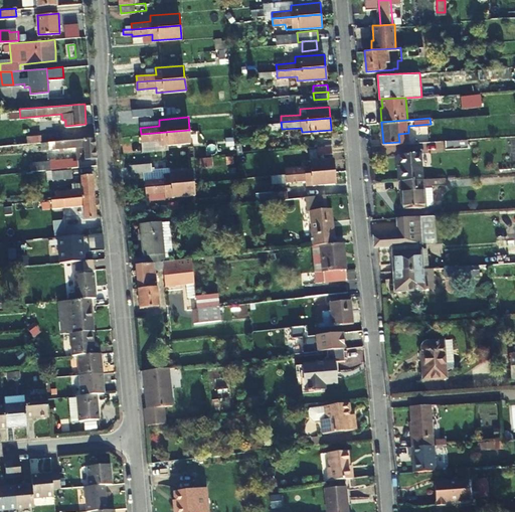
[(159,126),(159,120),(140,121),(140,128),(159,126)]
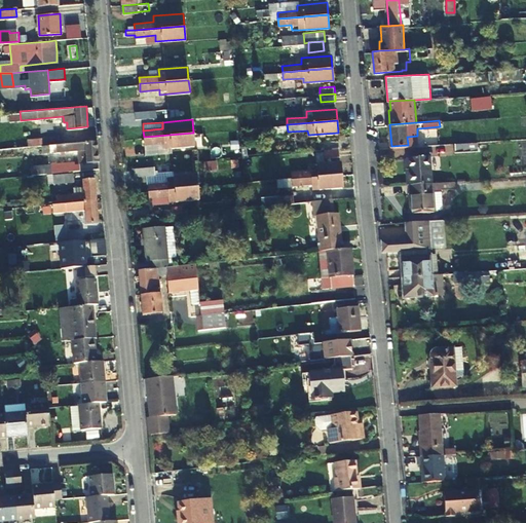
[(193,133),(144,137),(144,144),(163,142),(164,149),(194,146),(193,133)]
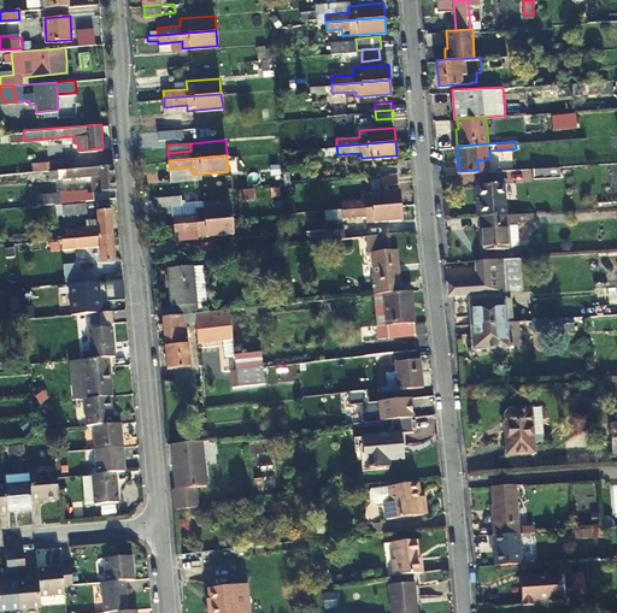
[(112,164),(52,169),(52,177),(60,177),(59,174),(64,172),(64,177),(97,175),(98,189),(117,188),(115,164),(112,164)]
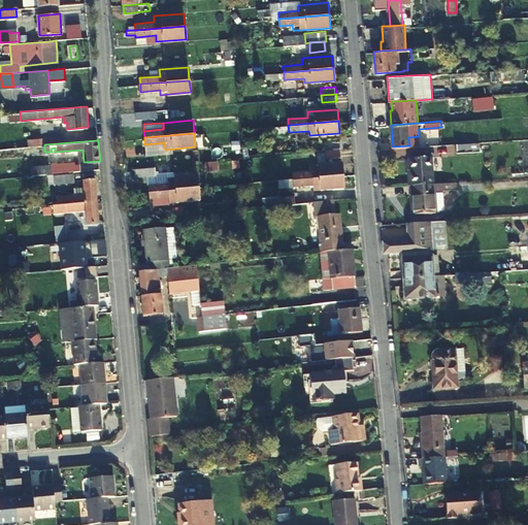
[(328,150),(340,149),(340,140),(327,141),(328,150)]
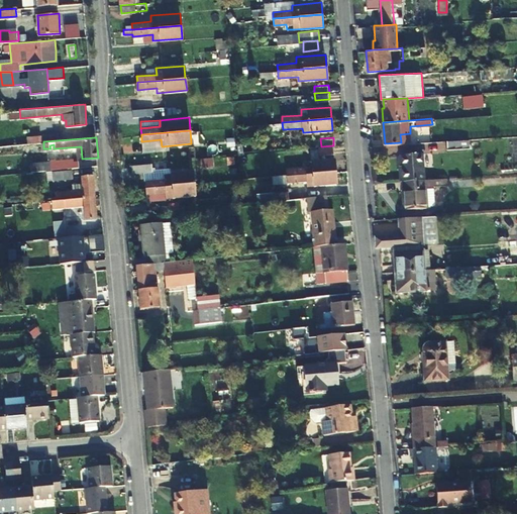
[(333,145),(321,146),(321,155),(334,153),(333,145)]
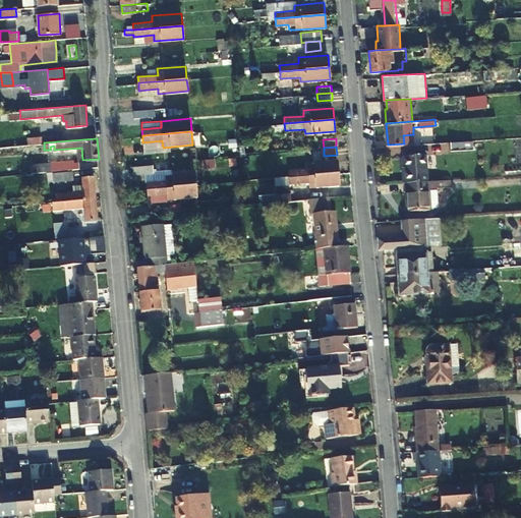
[(403,181),(427,180),(426,154),(404,155),(405,169),(403,170),(403,181)]
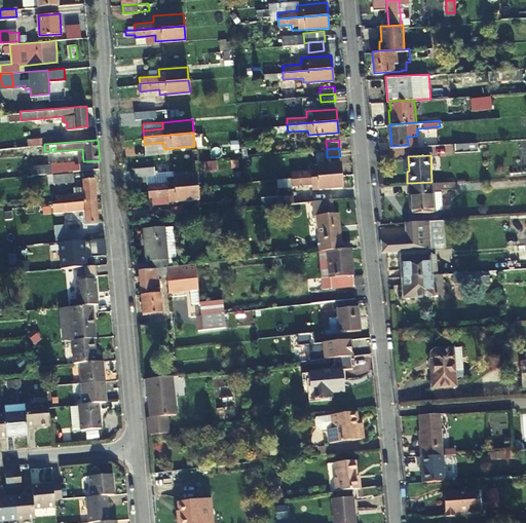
[(75,170),(75,161),(51,163),(51,166),(52,172),(54,172),(75,170)]
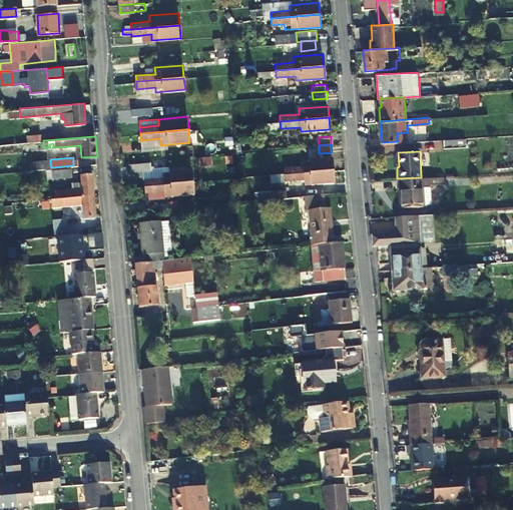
[(285,173),(333,168),(332,158),(304,160),(304,164),(284,166),(285,173)]
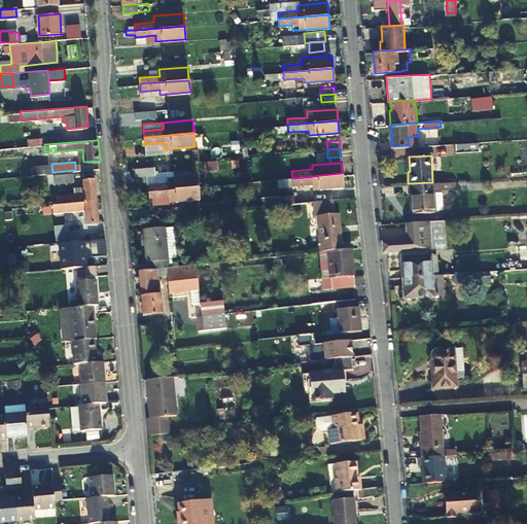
[(137,175),(151,173),(150,165),(136,166),(137,175)]
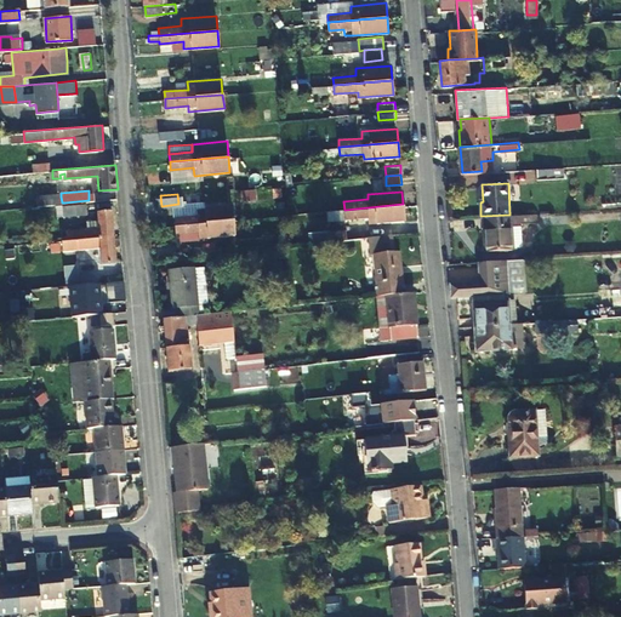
[(89,204),(77,204),(78,213),(89,213),(89,204)]
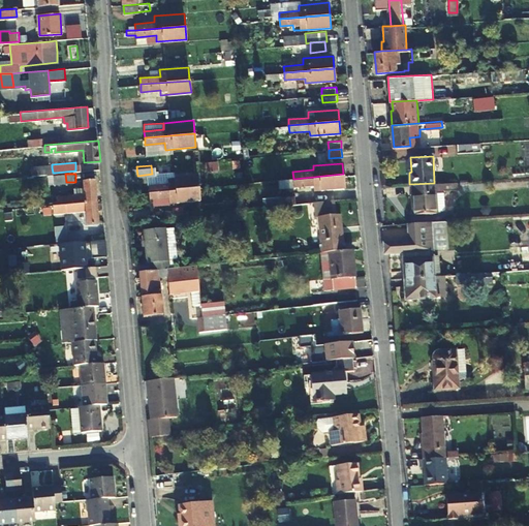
[(149,191),(198,187),(197,174),(166,177),(166,184),(148,185),(149,191)]
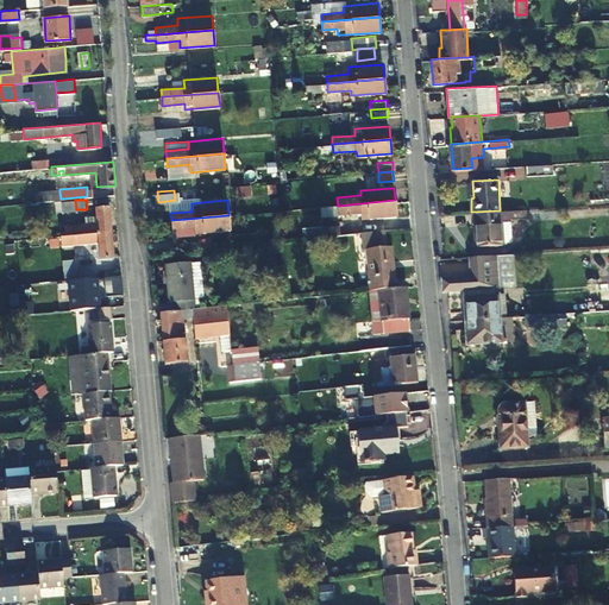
[(395,200),(338,206),(338,214),(362,212),(362,218),(396,215),(395,200)]
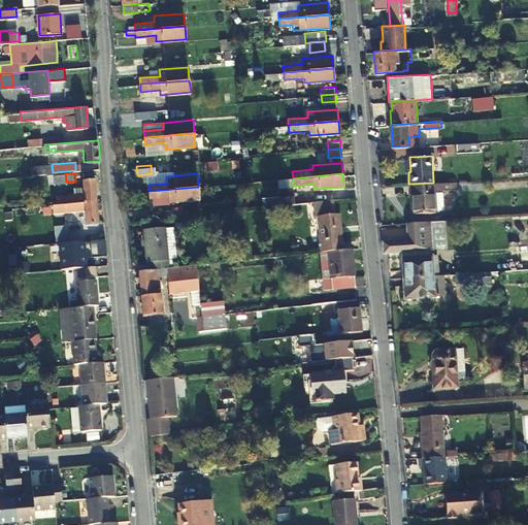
[(58,204),(97,200),(95,178),(84,178),(84,187),(75,188),(76,195),(58,197),(58,204)]
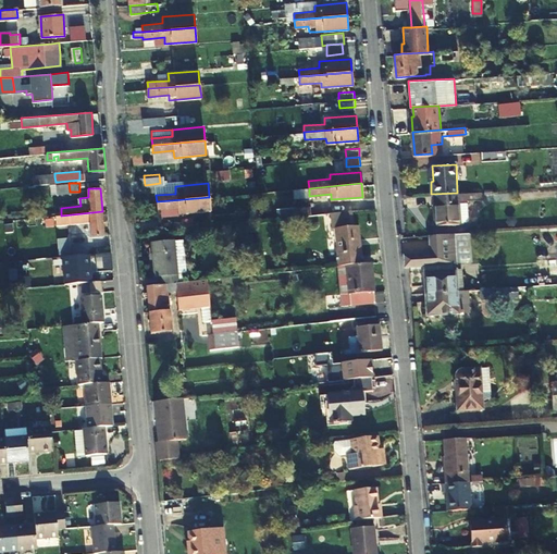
[(457,193),(431,194),(432,204),(435,204),(436,224),(459,222),(458,202),(461,202),(461,193),(457,193)]
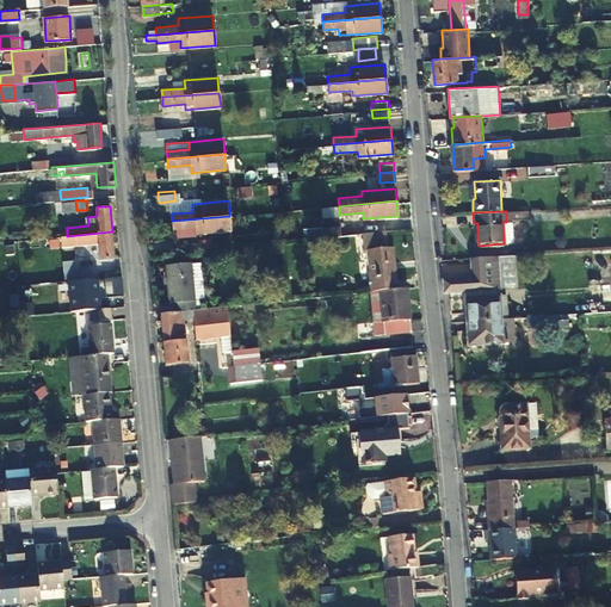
[(229,216),(172,221),(172,228),(196,227),(196,233),(230,230),(229,216)]
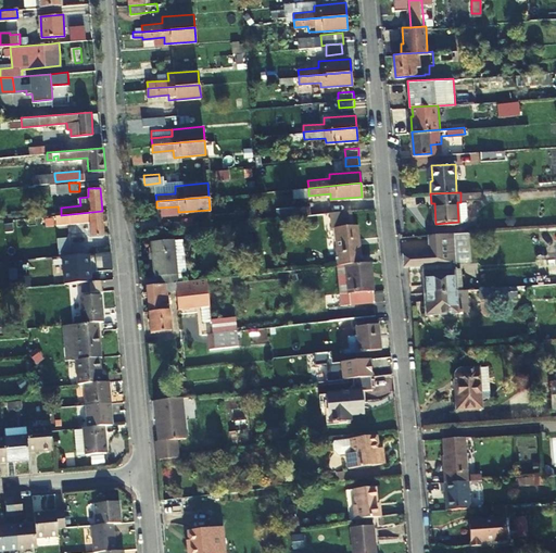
[(362,261),(357,223),(352,224),(351,209),(329,211),(330,226),(332,226),(337,264),(345,263),(362,261)]
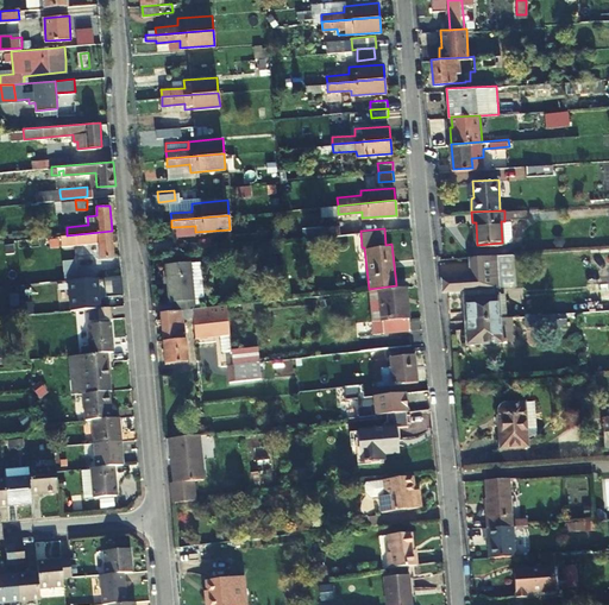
[(67,235),(41,238),(43,254),(63,253),(62,251),(62,246),(99,243),(100,258),(114,256),(112,231),(67,235)]
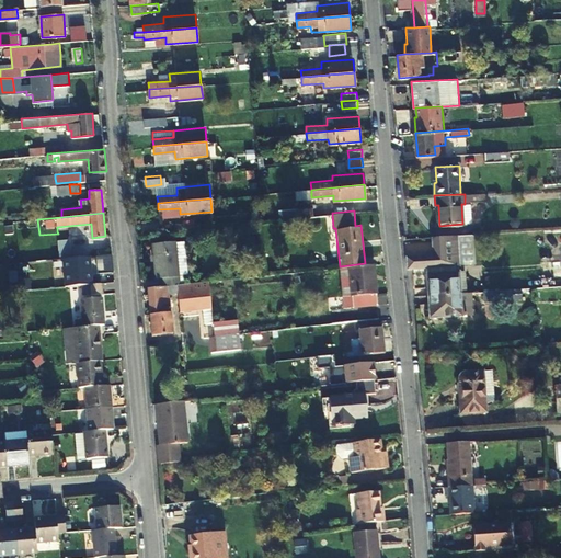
[(152,228),(168,227),(167,219),(151,220),(152,228)]
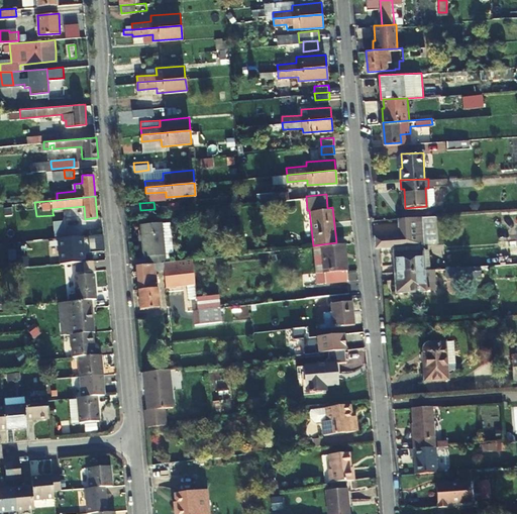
[(53,209),(53,213),(80,210),(81,219),(85,219),(84,206),(53,209)]
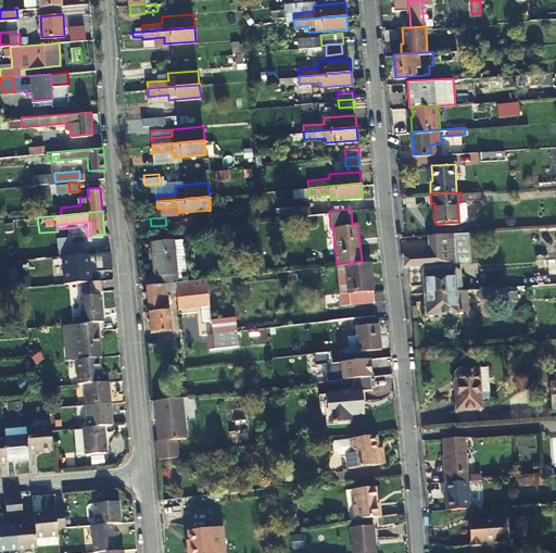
[(411,265),(424,264),(455,262),(456,262),(454,239),(454,236),(431,237),(432,251),(404,253),(404,265),(406,265),(411,265)]
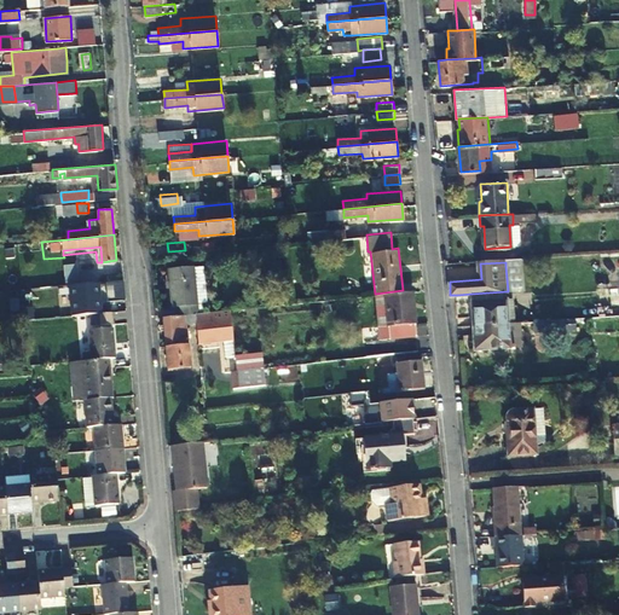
[(76,283),(88,282),(86,264),(64,265),(65,276),(76,274),(76,283)]
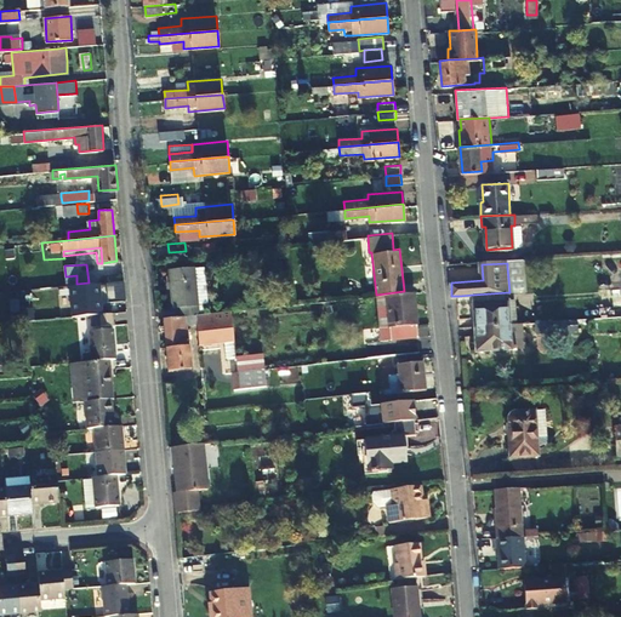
[(198,266),(201,301),(211,300),(208,264),(198,266)]
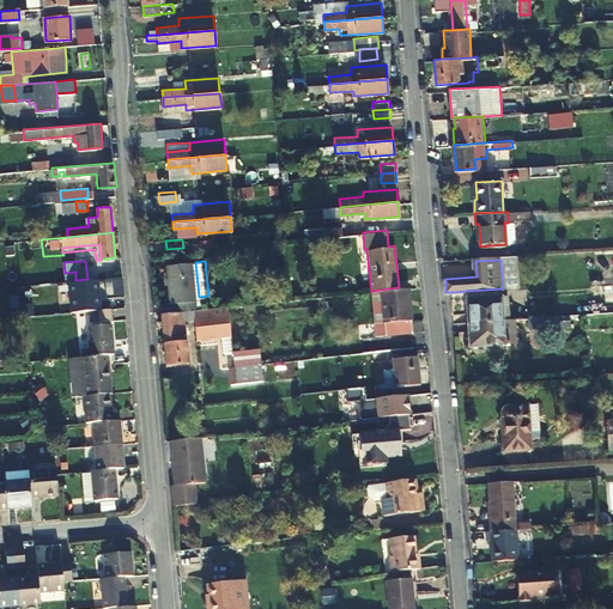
[(199,297),(195,262),(170,265),(173,300),(181,299),(182,310),(186,309),(195,309),(200,308),(199,297)]
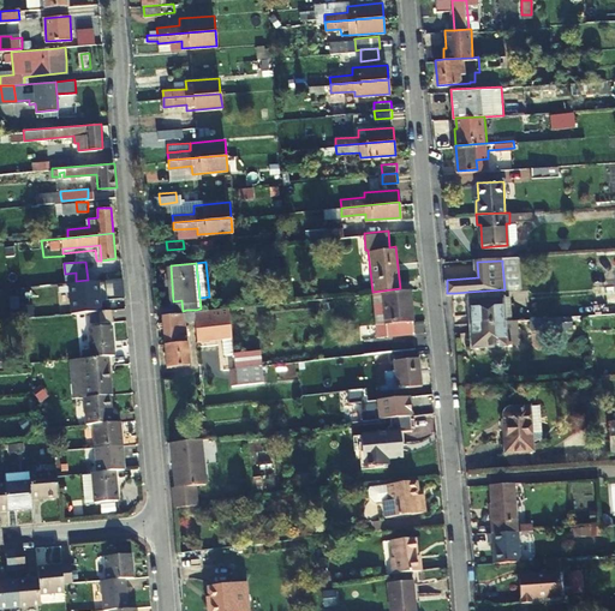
[(400,288),(382,291),(386,334),(412,331),(407,287),(400,288)]
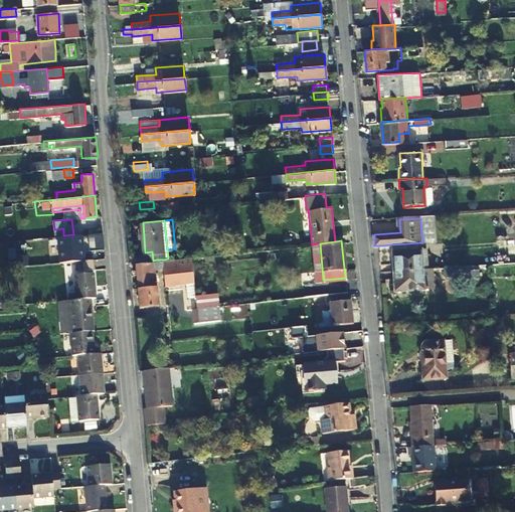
[(394,269),(422,268),(421,247),(421,242),(392,244),(394,269)]
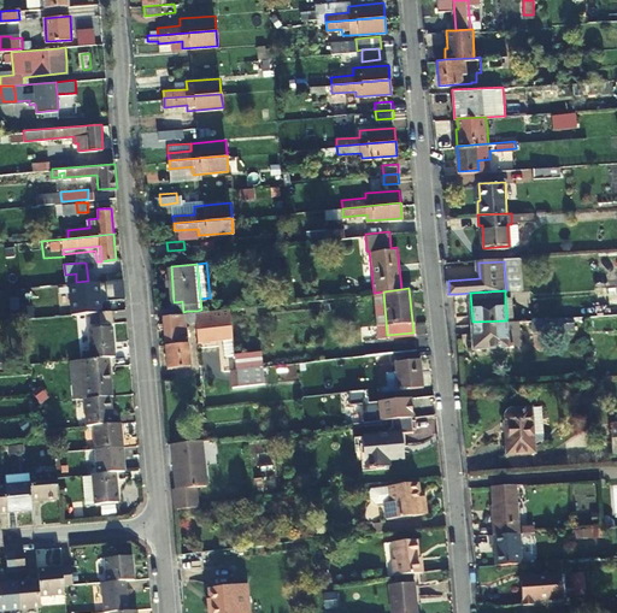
[(199,335),(199,339),(234,335),(230,306),(201,310),(197,311),(198,318),(212,317),(213,324),(198,326),(199,335)]
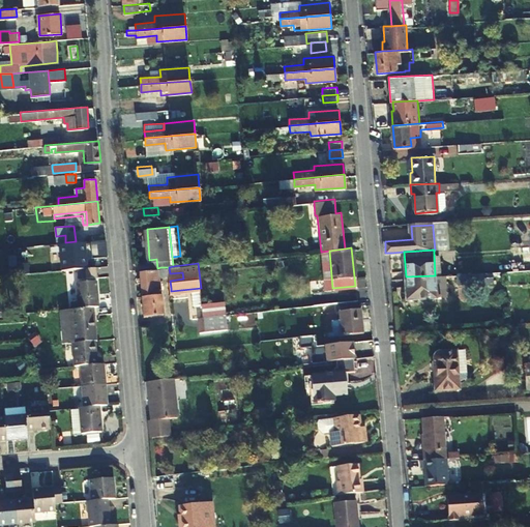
[(153,288),(163,288),(160,267),(157,268),(142,269),(144,295),(154,294),(153,288)]
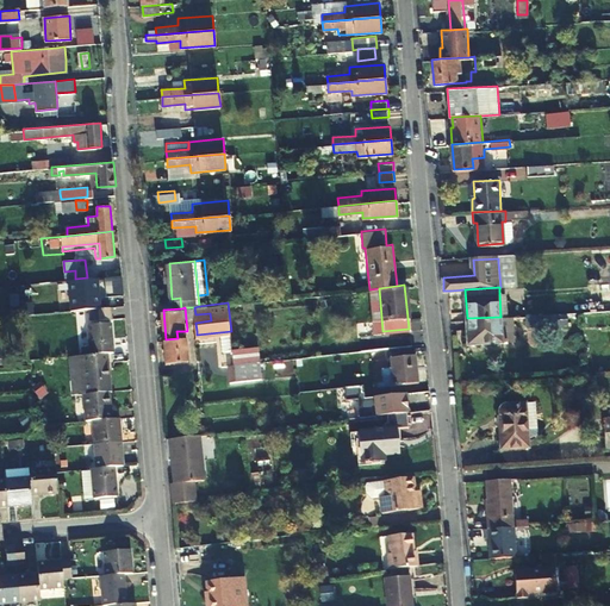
[(109,308),(95,308),(97,320),(109,319),(109,308)]
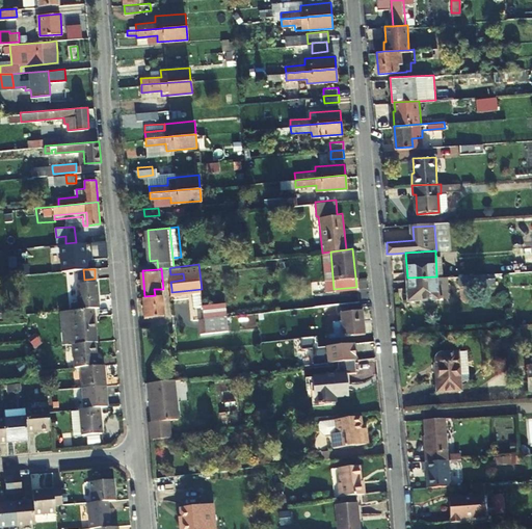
[(449,296),(448,275),(444,275),(436,276),(407,278),(408,298),(449,296)]
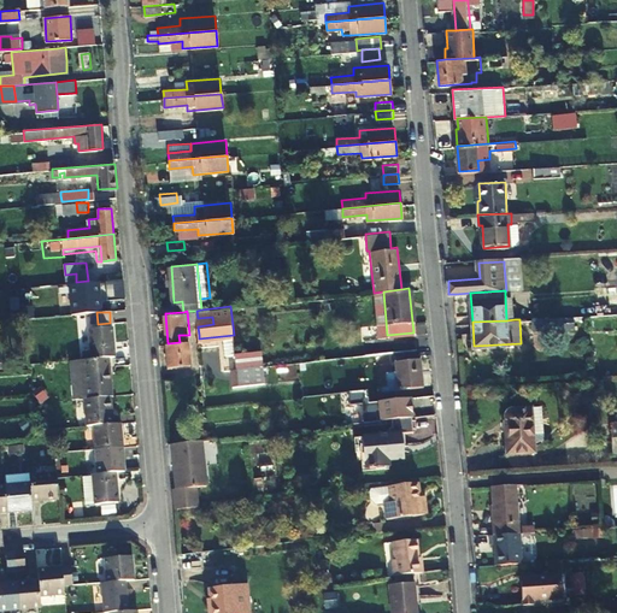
[(107,357),(113,357),(111,329),(88,330),(90,359),(107,357)]
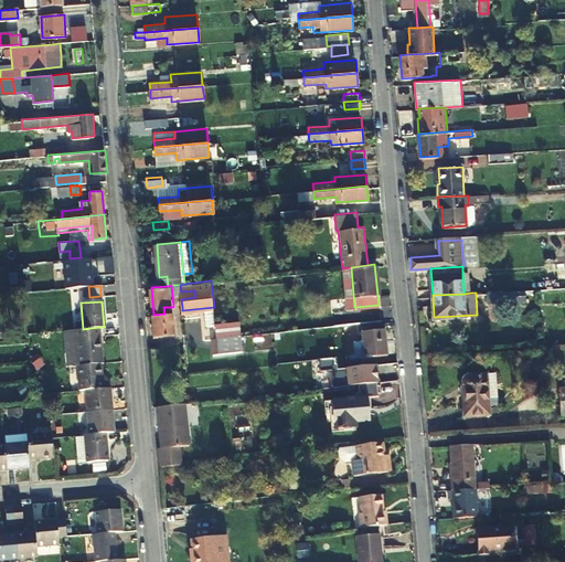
[(164,314),(153,315),(156,336),(176,333),(173,313),(173,311),(173,307),(163,307),(164,314)]
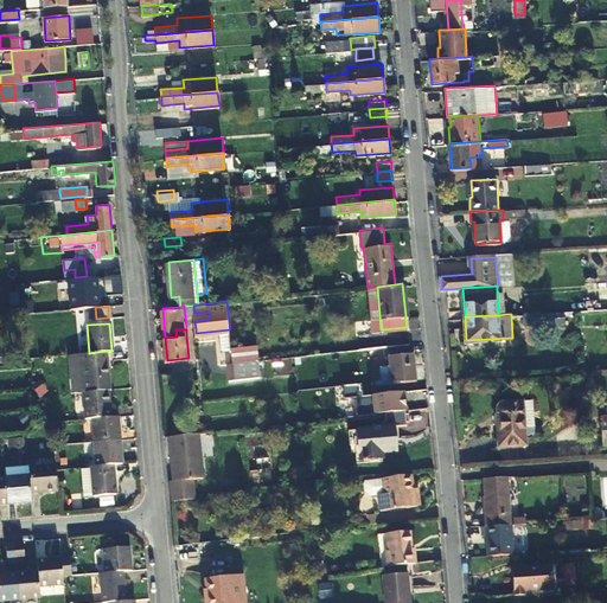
[(107,391),(109,391),(106,351),(89,353),(81,353),(81,359),(69,359),(71,383),(83,383),(84,393),(107,391)]
